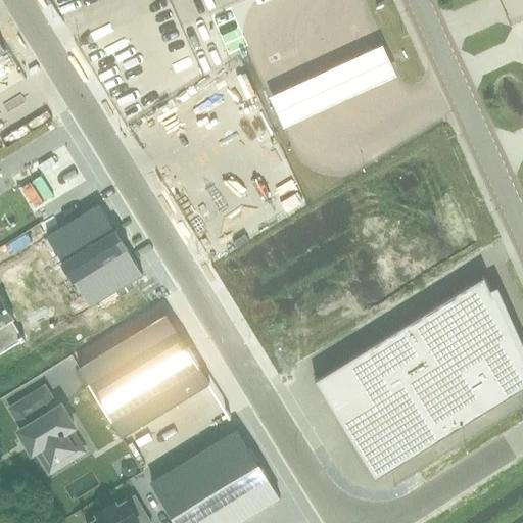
[(0,43),(0,137),(42,111),(5,52),(0,43)]
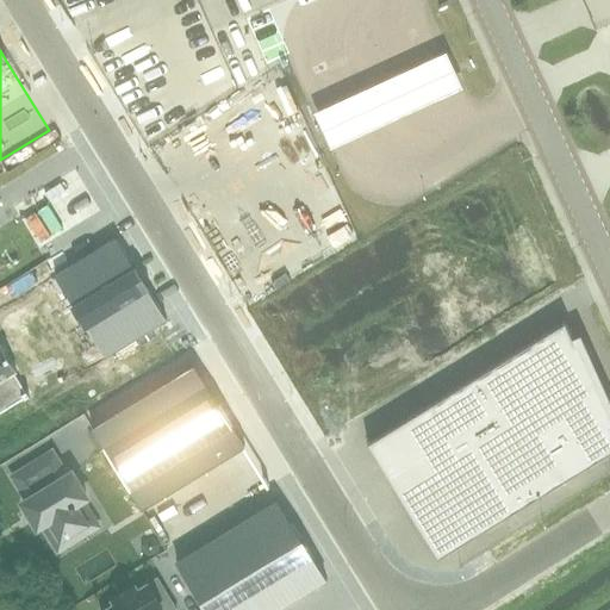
[(315,113),(330,147),(462,86),(446,53),(315,113)]
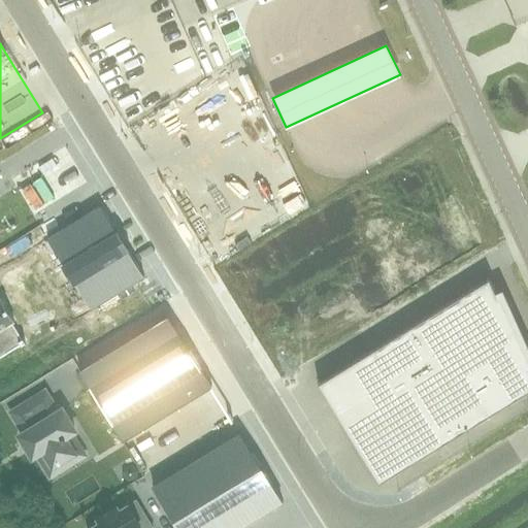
[(54,160),(5,191),(27,226),(75,195),(54,160)]
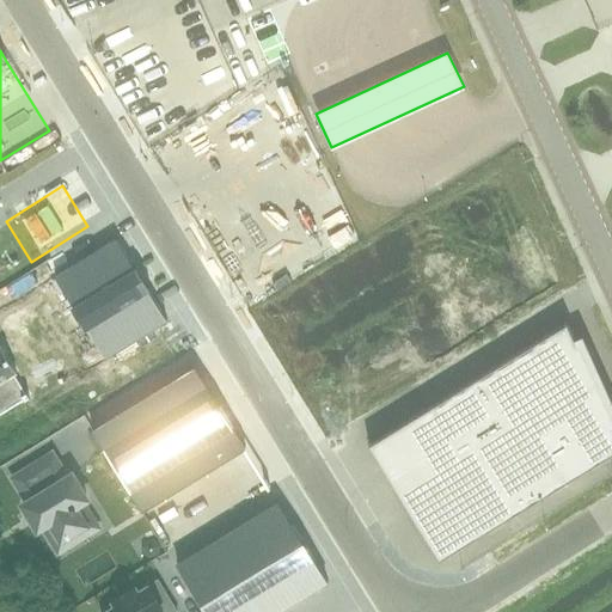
[(166,319),(116,237),(54,274),(105,357),(166,319)]
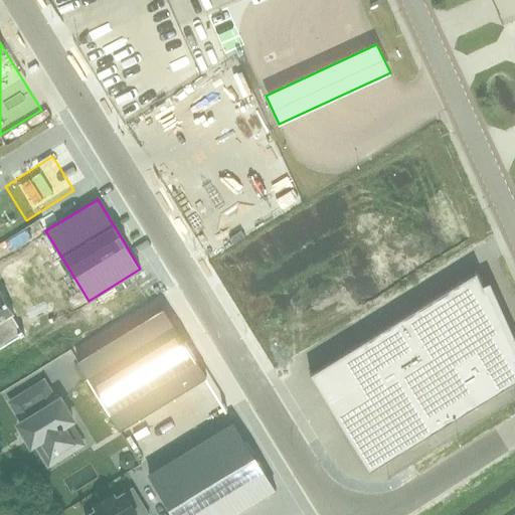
[(305,251),(253,283),(297,354),(310,374),(369,472),(514,382),(514,344),(489,287),(485,288),(477,271),(467,248),(449,208),(440,213),(433,199),(314,267),(305,251)]
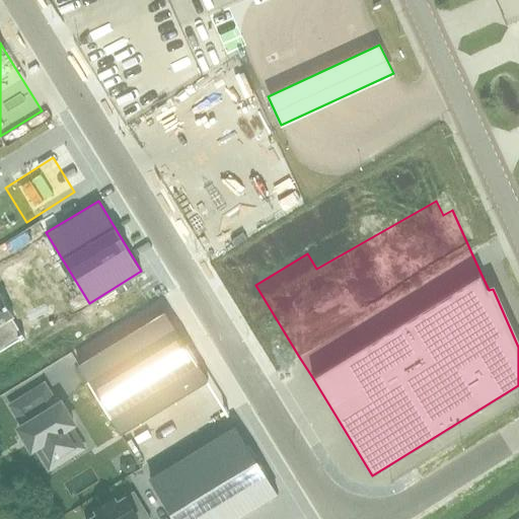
[(0,349),(22,335),(10,316),(13,314),(0,293),(0,349)]
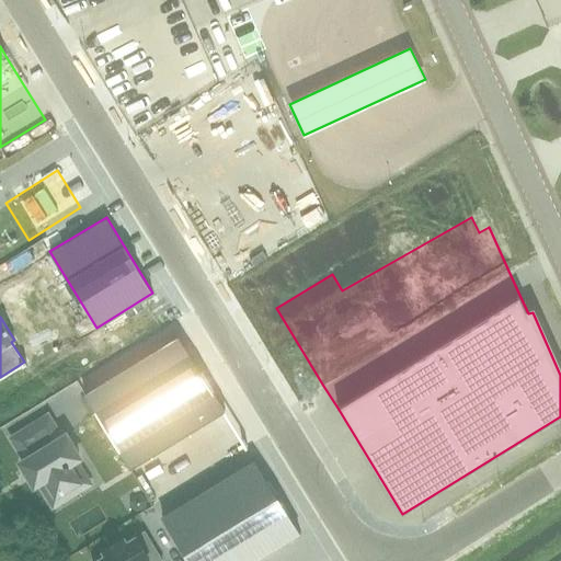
[(179,336),(86,395),(132,470),(226,412),(179,336)]
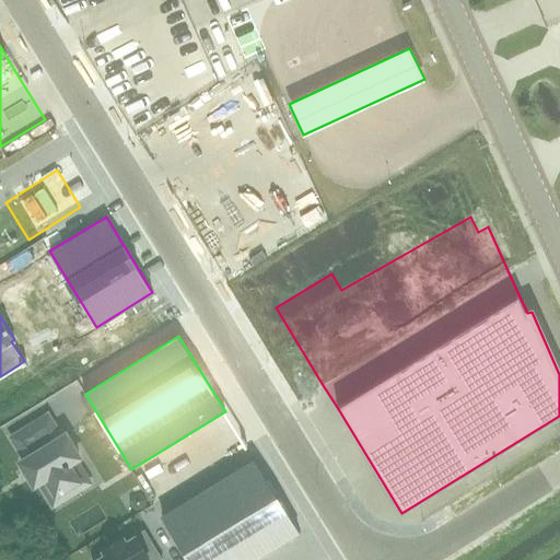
[(25,459),(21,462),(35,485),(39,481),(49,498),(61,491),(61,492),(68,488),(67,487),(76,482),(67,469),(70,467),(68,464),(76,459),(80,456),(66,434),(61,436),(57,430),(45,438),(46,439),(39,443),(39,441),(21,452),(25,459)]
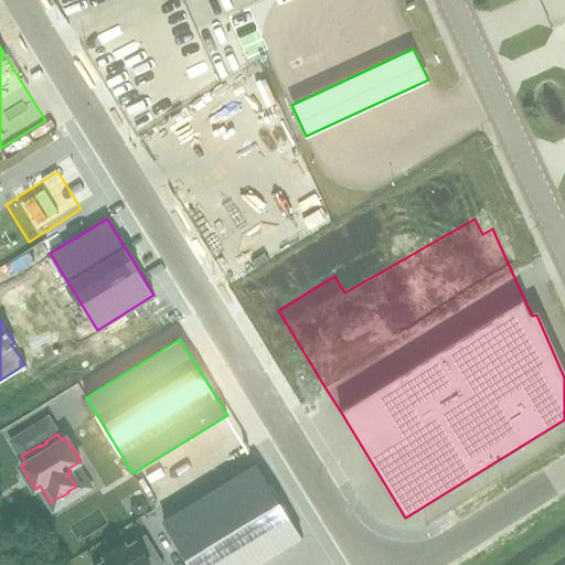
[(259,462),(167,520),(194,564),(257,564),(305,536),(259,462)]
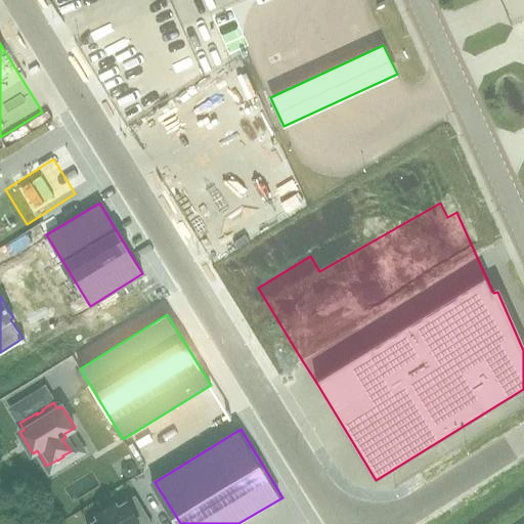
[(101,519),(92,523),(149,523),(134,498),(118,509),(116,505),(98,515),(101,519)]
